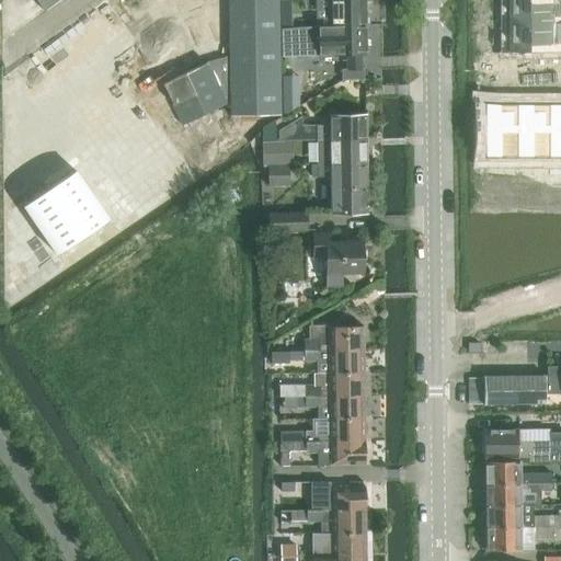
[(61,0),(36,0),(46,12),(61,0)]
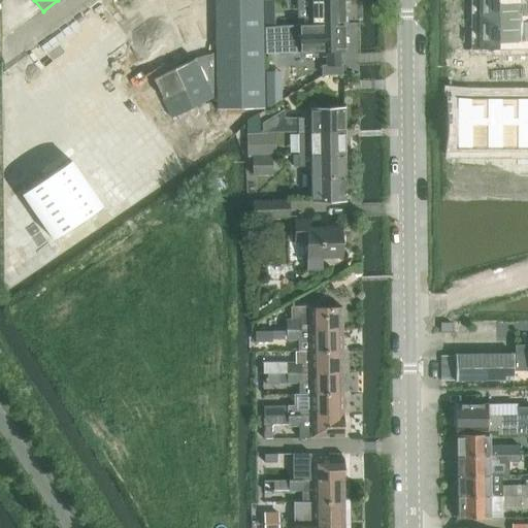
[(154,78),(173,119),(215,98),(218,98),(218,110),(264,109),(262,0),(213,0),(215,50),(195,59),(154,78)]
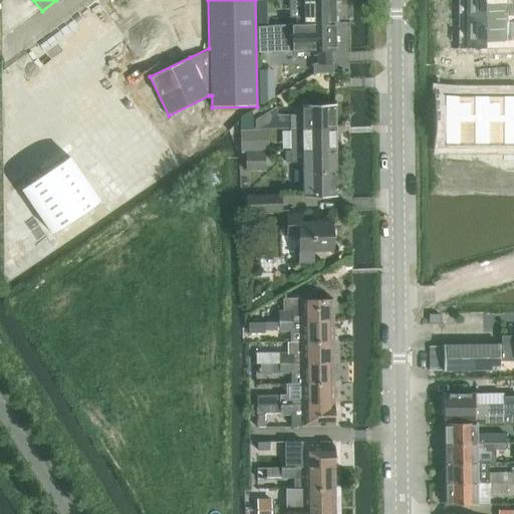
[(335,22),(334,0),(291,0),(291,1),(291,3),(291,24),(335,22)]
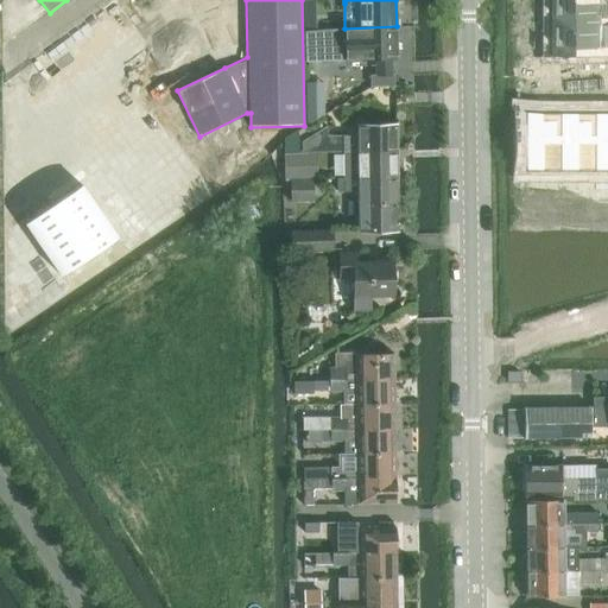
[(607,0),(549,0),(550,20),(607,20),(607,0)]
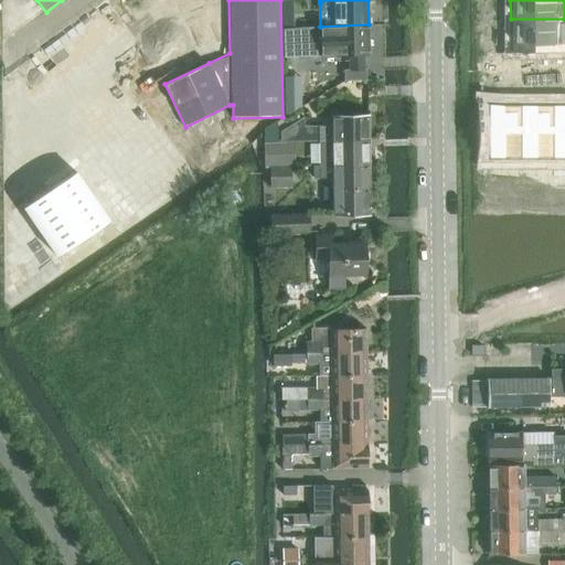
[(564,19),(511,19),(510,51),(564,50),(564,19)]
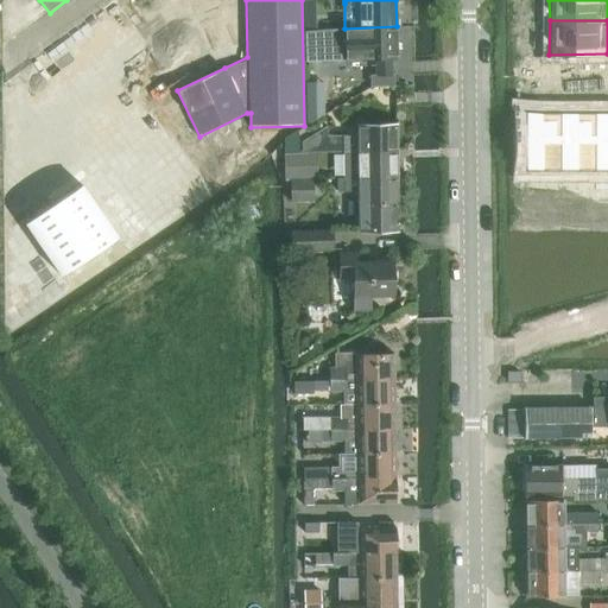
[(397,58),(397,26),(344,29),(306,30),(306,31),(305,31),(306,62),(361,61),(361,58),(373,58),(397,58)]
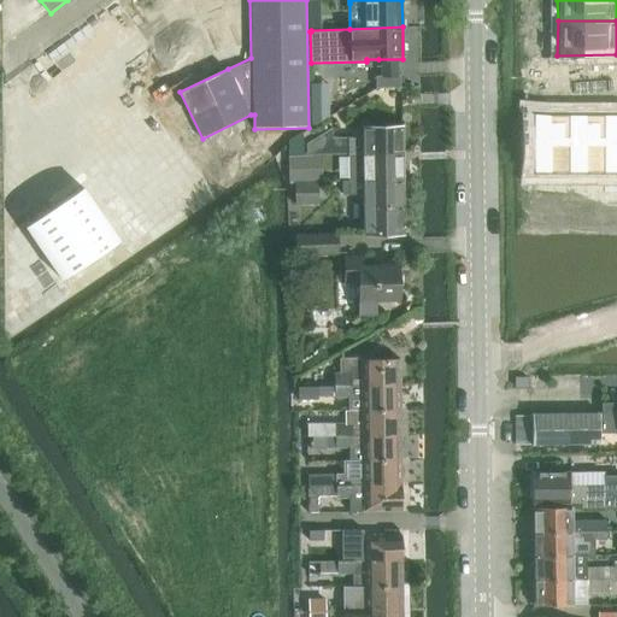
[(570,113),(534,113),(534,174),(570,174),(570,113)]
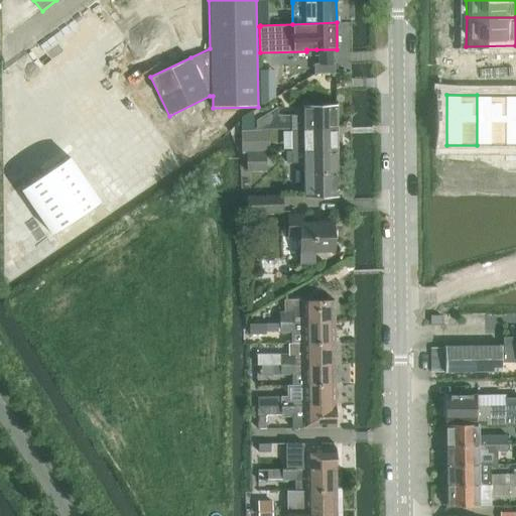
[(506,95),(477,95),(477,145),(506,145),(506,95)]
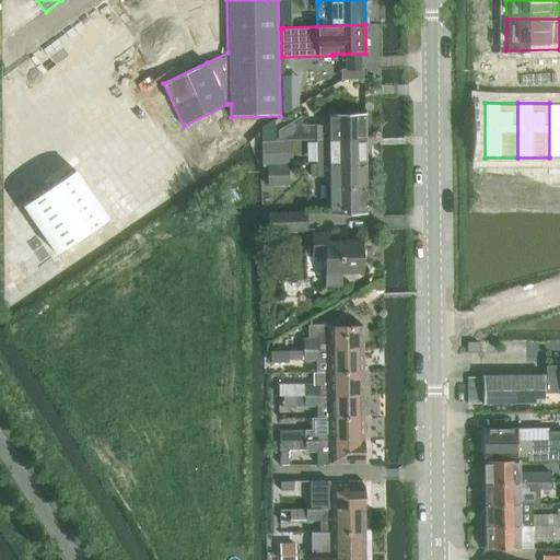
[(559,103),(549,103),(549,158),(559,158),(559,103)]
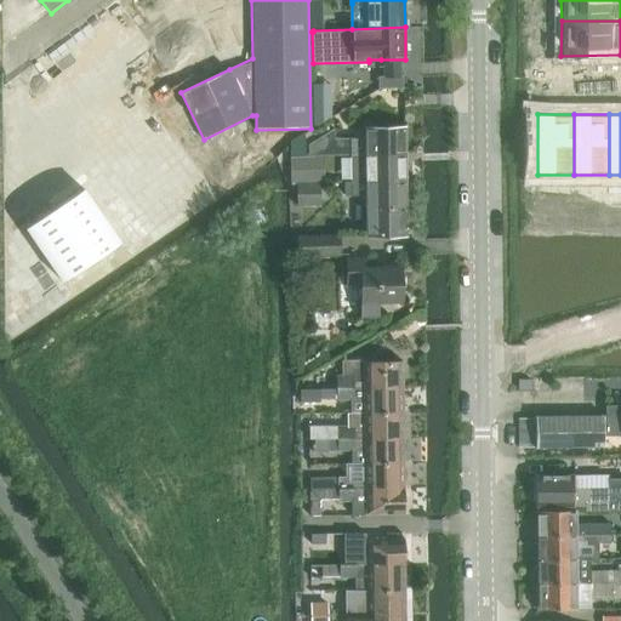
[(365,155),(405,154),(405,127),(382,127),(365,129),(365,138),(335,138),(335,129),(308,144),(308,158),(290,158),(290,182),(323,182),(324,155),(352,155),(365,155)]
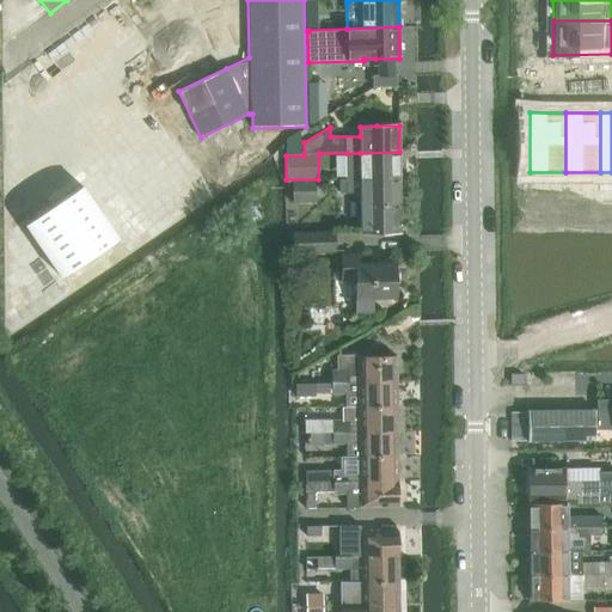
[(401,178),(399,152),(360,153),(360,154),(347,153),(347,179),(401,178)]
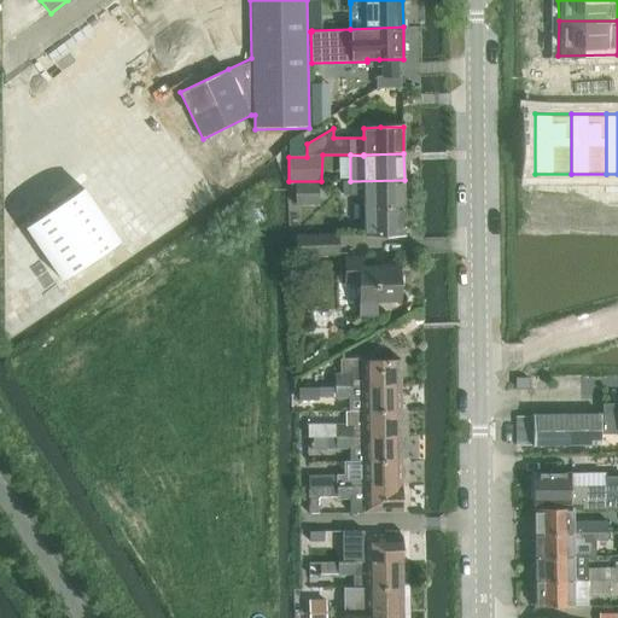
[(350,181),(343,181),(343,194),(351,194),(365,194),(365,207),(365,208),(404,207),(404,180),(350,181)]
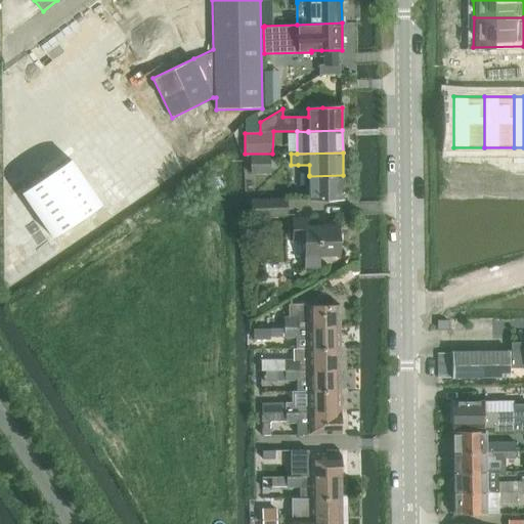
[(34,183),(33,183),(33,184),(31,185),(29,186),(28,187),(27,188),(25,189),(24,191),(24,193),(24,194),(26,198),(27,200),(28,200),(28,201),(30,204),(31,205),(32,208),(33,208),(33,209),(34,209),(34,210),(35,211),(36,212),(37,213),(37,214),(38,216),(39,217),(39,218),(40,219),(41,220),(42,223),(42,225),(43,225),(43,228),(43,231),(44,232),(44,233),(46,233),(46,234),(47,234),(48,238),(50,238),(50,237),(52,237),(53,236),(54,236),(55,236),(57,234),(58,233),(59,233),(59,232),(60,232),(61,231),(63,230),(63,229),(64,229),(66,228),(69,226),(70,226),(71,224),(72,224),(75,222),(76,222),(76,221),(78,220),(79,219),(80,219),(81,218),(84,216),(85,215),(86,215),(88,213),(90,212),(91,211),(93,210),(99,207),(100,205),(100,203),(99,202),(99,201),(98,201),(98,200),(97,199),(96,195),(95,195),(94,193),(93,192),(92,191),(92,190),(91,190),(91,189),(89,187),(89,186),(88,185),(88,184),(87,184),(87,183),(85,182),(84,180),(83,178),(82,178),(82,177),(80,174),(79,172),(78,172),(77,170),(76,168),(75,167),(75,166),(74,165),(73,164),(72,163),(72,162),(71,161),(70,160),(69,161),(67,162),(66,162),(66,163),(64,163),(63,164),(61,165),(59,166),(58,167),(57,168),(56,168),(56,169),(55,169),(53,171),(51,172),(50,173),(49,173),(47,175),(46,175),(43,178),(39,180),(38,181),(35,182),(34,183)]
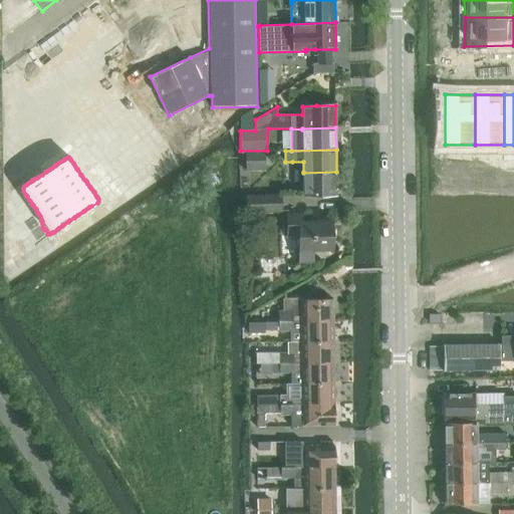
[(336,172),(303,173),(303,196),(336,196),(336,172)]
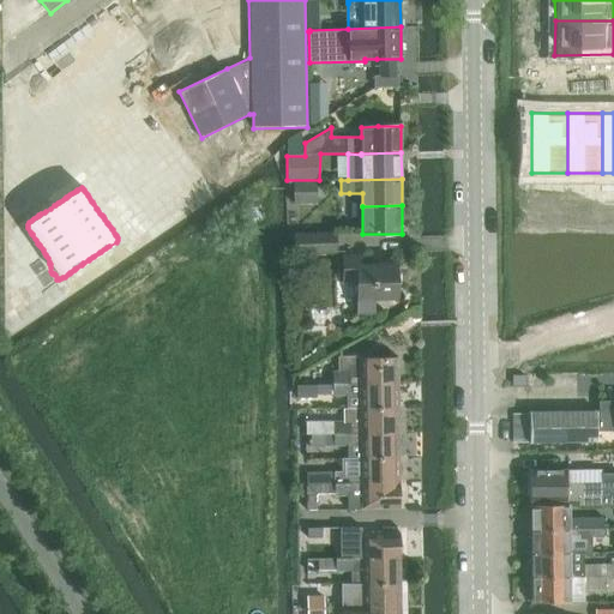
[(336,252),(336,232),(298,233),(298,252),(336,252)]
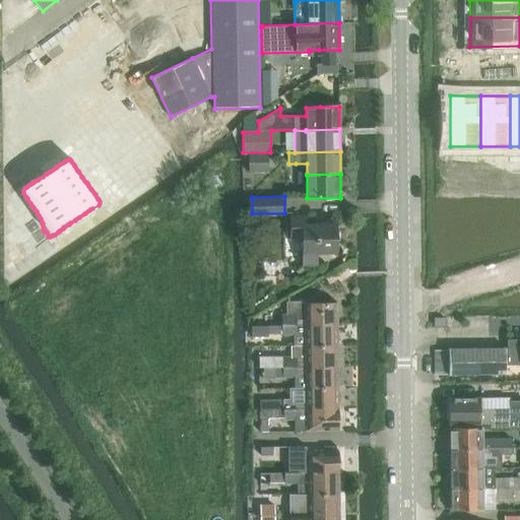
[(317,253),(336,252),(336,224),(304,224),(304,217),(290,217),(291,237),(304,237),(304,266),(317,266),(317,253)]
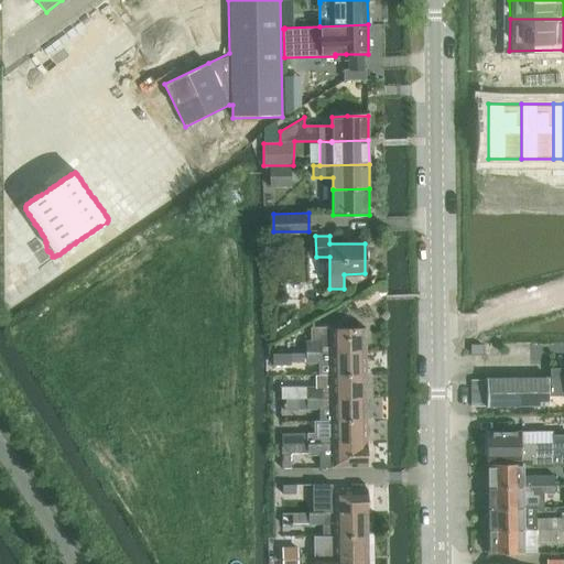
[(306,354),(366,353),(366,328),(321,329),(321,342),(306,342),(306,354)]
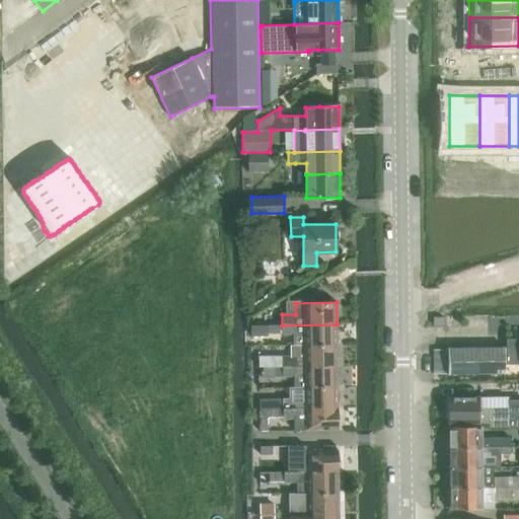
[(338,346),(337,324),(282,325),(282,336),(293,336),(293,346),(338,346)]
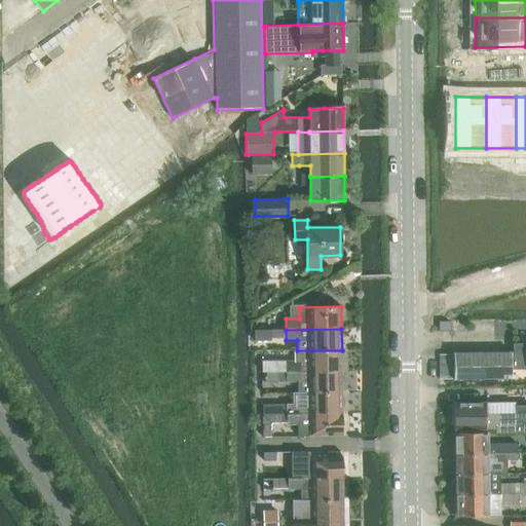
[(513,360),(512,360),(512,369),(525,368),(525,343),(513,343),(513,360)]
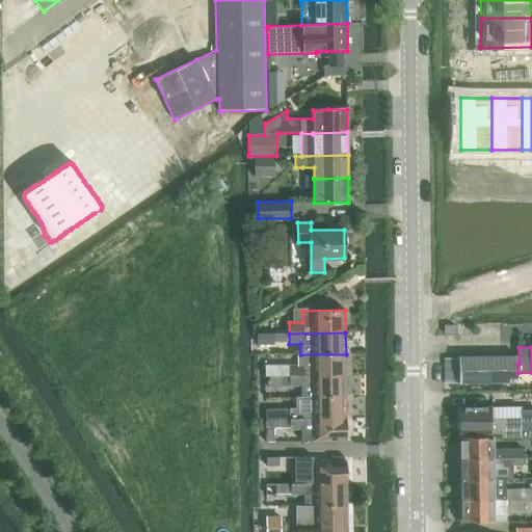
[(346,375),(346,354),(300,354),(301,366),(265,366),(265,375),(281,375),(281,376),(346,375)]
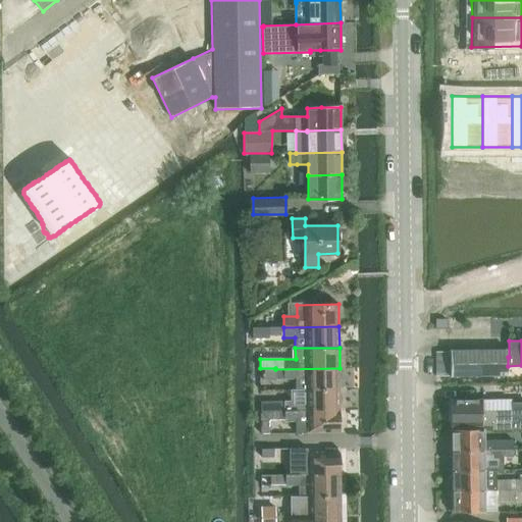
[(450,351),(435,352),(436,375),(507,374),(506,349),(450,350),(450,351)]
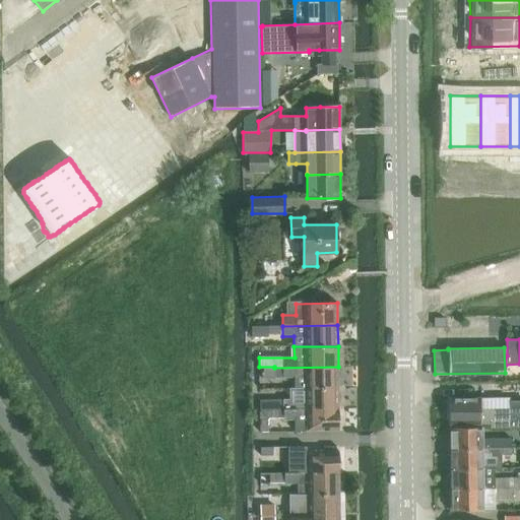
[(338,388),(338,367),(274,368),(274,378),(296,378),(296,388),(306,389),(338,388)]
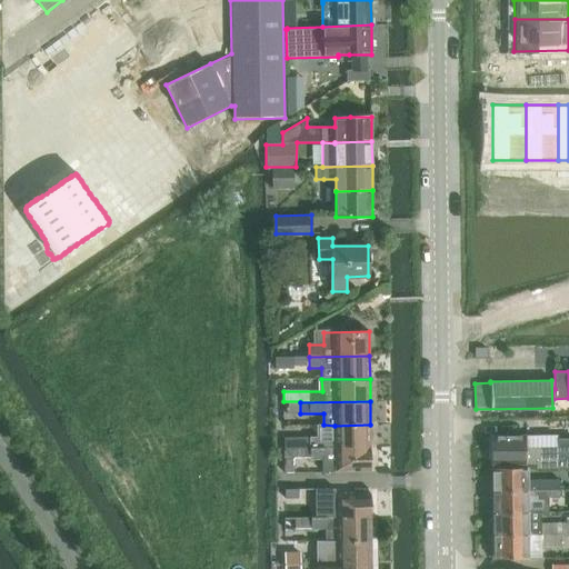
[(370,442),(370,425),(335,426),(335,442),(370,442)]
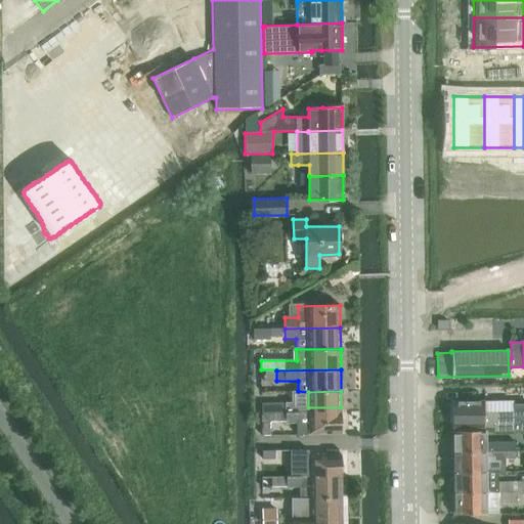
[(493,427),(493,431),(512,430),(523,430),(523,412),(512,413),(482,413),(482,401),(451,401),(451,426),(482,426),(482,427),(493,427)]
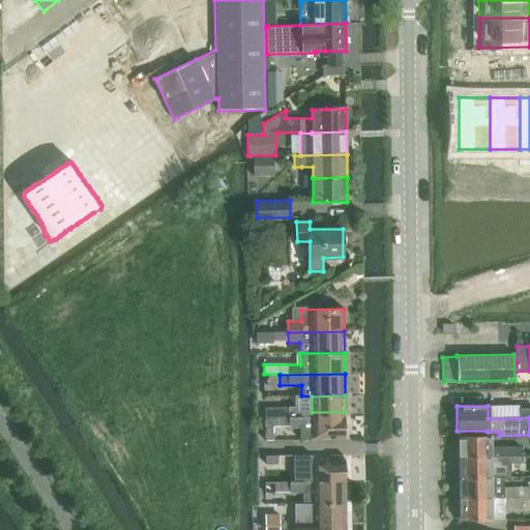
[(289,407),(265,408),(266,418),(290,417),(289,408),(289,407)]
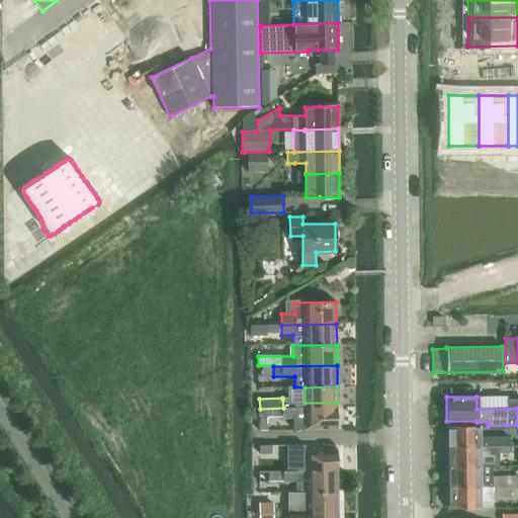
[(338,429),(337,403),(305,403),(297,404),(296,399),(282,399),(283,408),(260,409),(259,409),(259,431),(268,431),(268,418),(283,418),(283,419),(305,418),(305,429),(338,429)]
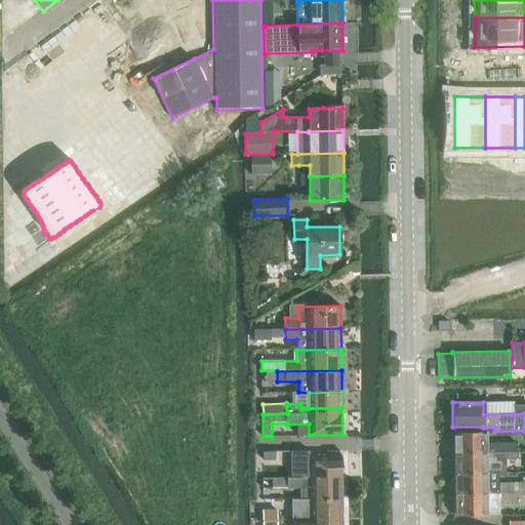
[(453,452),(516,451),(515,442),(486,443),(486,431),(452,432),(453,452)]
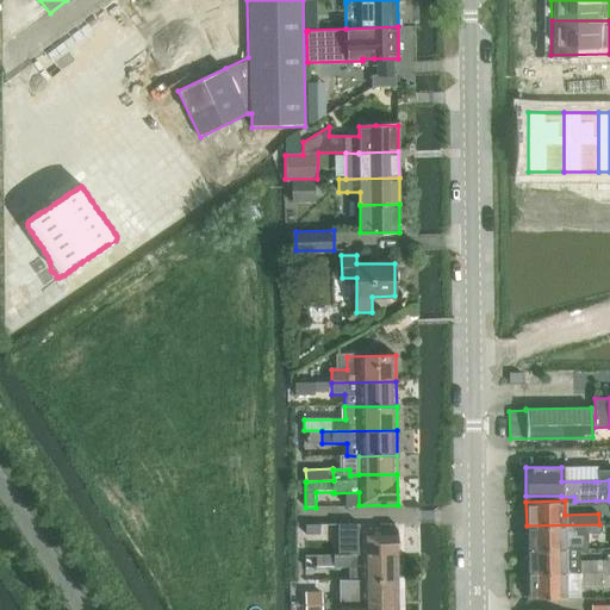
[(527,526),(527,547),(566,547),(565,535),(599,534),(599,524),(527,526)]
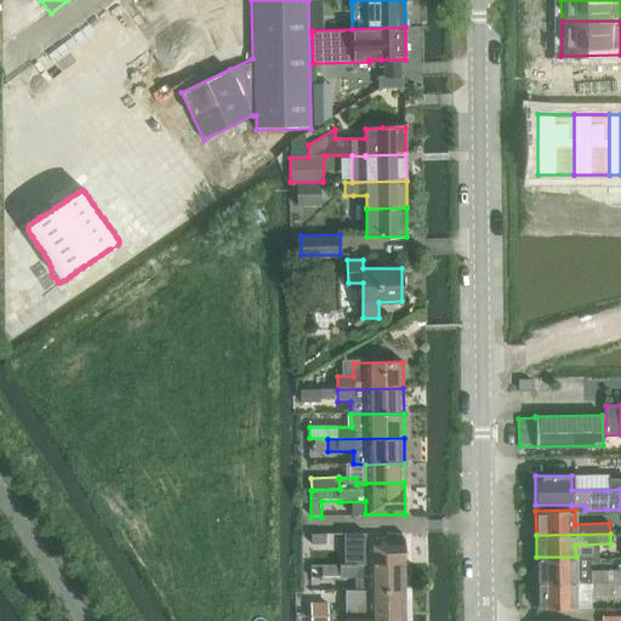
[(340,553),(340,567),(405,565),(405,540),(365,540),(365,559),(357,559),(357,553),(340,553)]
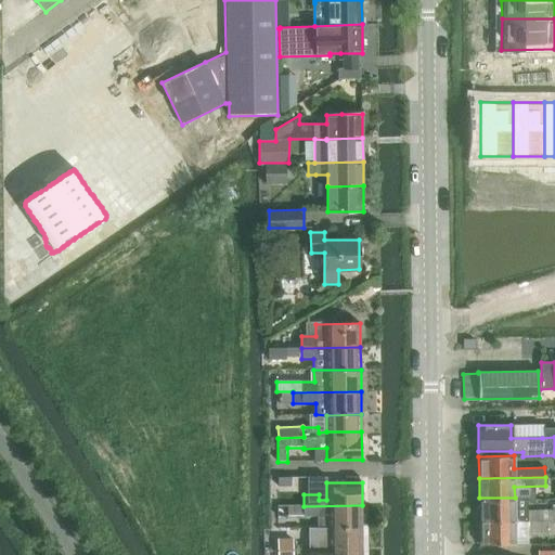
[(479,498),(479,520),(545,519),(552,519),(552,520),(554,519),(554,505),(551,505),(551,508),(527,510),(527,499),(515,499),(515,498),(479,498)]
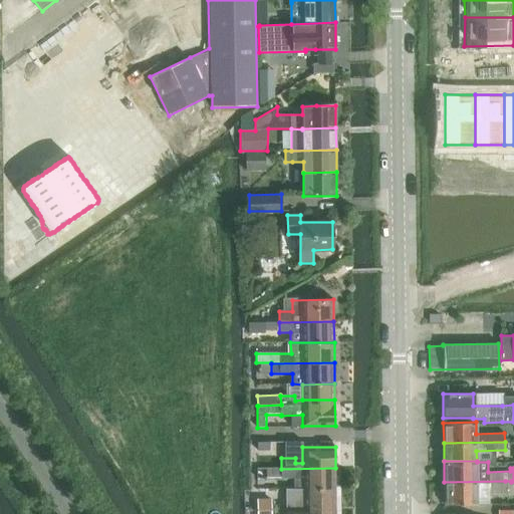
[(335,489),(335,468),(281,469),(267,469),(267,479),(294,478),(294,489),(335,489)]
